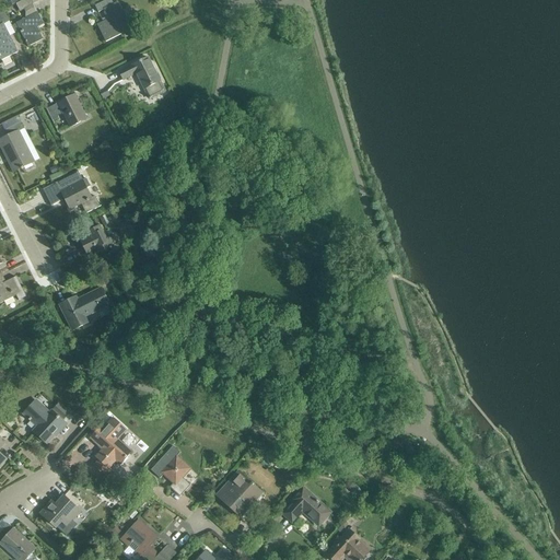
[(32,0),(24,0),(22,1),(18,4),(21,11),(34,3),(32,0)]
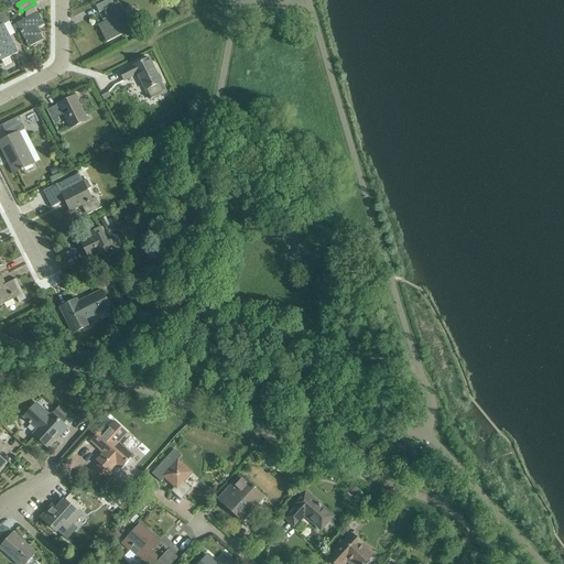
[(98,25),(107,43),(133,29),(132,26),(138,23),(129,7),(122,9),(118,1),(115,3),(111,0),(107,0),(96,7),(99,13),(105,10),(109,20),(98,25)]
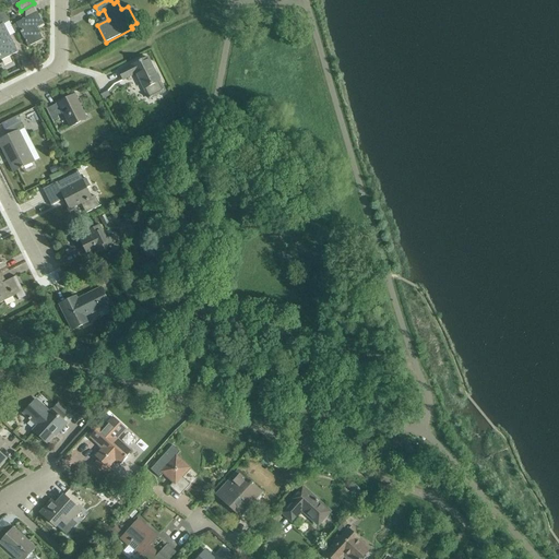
[(37,27),(44,24),(38,12),(37,13),(34,8),(26,12),(26,19),(16,23),(28,46),(43,39),(37,27)]
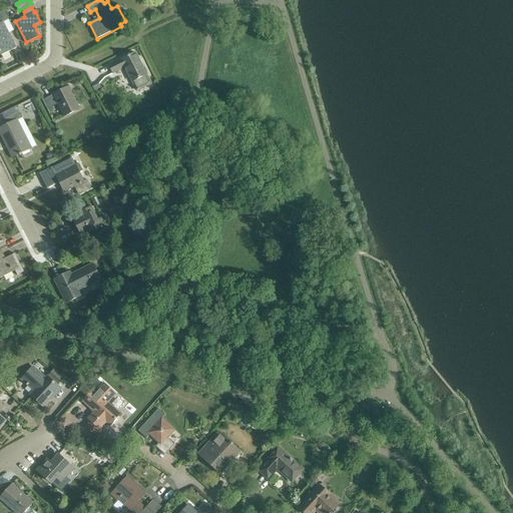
[(0,11),(0,52),(1,55),(16,48),(7,28),(4,22),(9,19),(4,9),(0,11)]
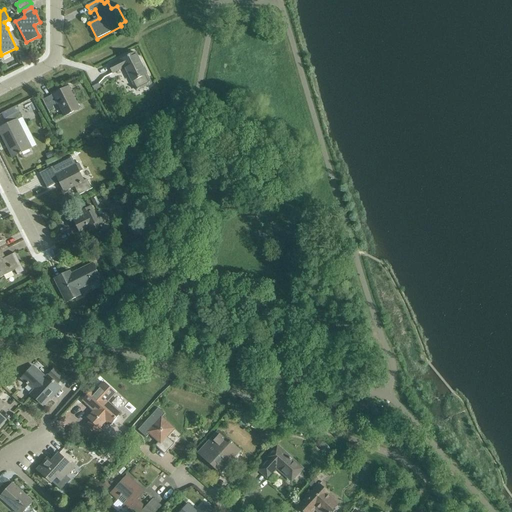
[(125,67),(133,82),(138,91),(151,84),(135,53),(109,66),(113,73),(125,67)]
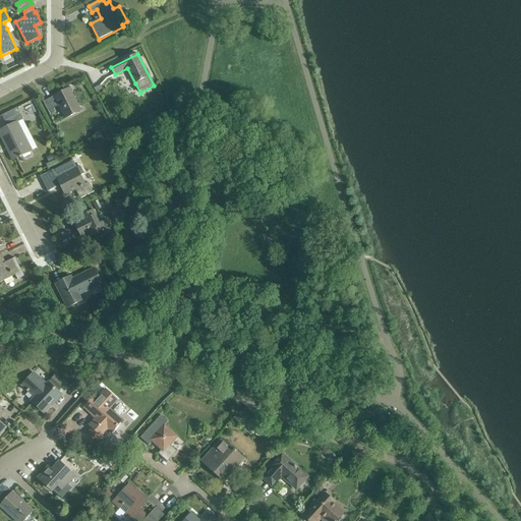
[(55,110),(53,108),(58,105),(65,118),(80,110),(69,88),(43,101),(49,113),(55,110)]
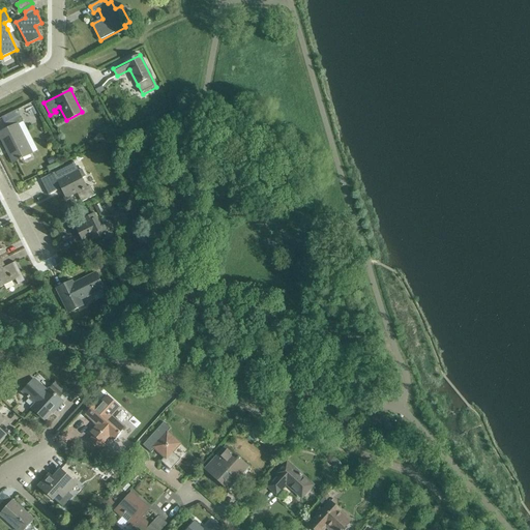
[(0,133),(0,136),(2,141),(4,145),(6,149),(9,147),(16,159),(17,162),(21,159),(21,160),(23,159),(22,158),(32,154),(18,124),(23,121),(20,115),(5,122),(8,129),(7,129),(4,130),(3,131),(0,133)]
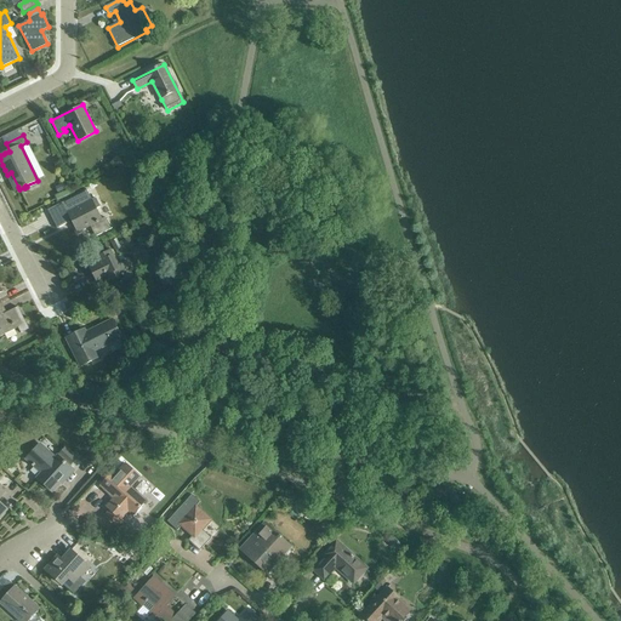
[(87,191),(49,211),(57,229),(73,221),(78,232),(91,226),(96,235),(96,237),(113,228),(112,227),(106,217),(102,218),(97,209),(101,208),(96,198),(92,200),(87,191)]
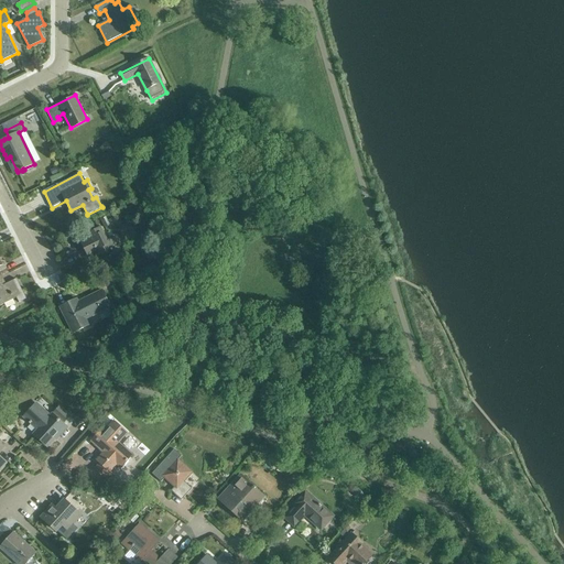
[(110,249),(114,256),(122,251),(115,237),(107,240),(101,228),(89,234),(91,238),(82,243),(88,255),(97,250),(99,255),(110,249)]
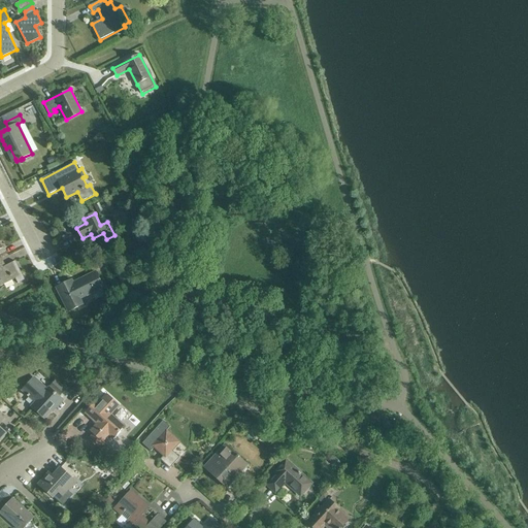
[(0,286),(15,278),(18,283),(25,279),(15,261),(3,267),(0,260),(0,286)]
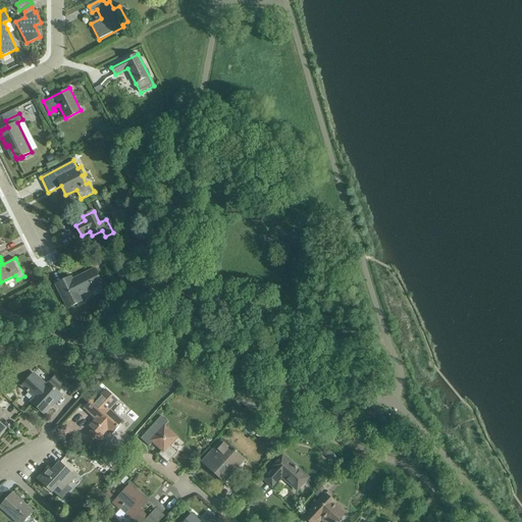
[(81,295),(102,283),(95,269),(72,279),(71,277),(56,284),(67,309),(84,301),(81,295)]
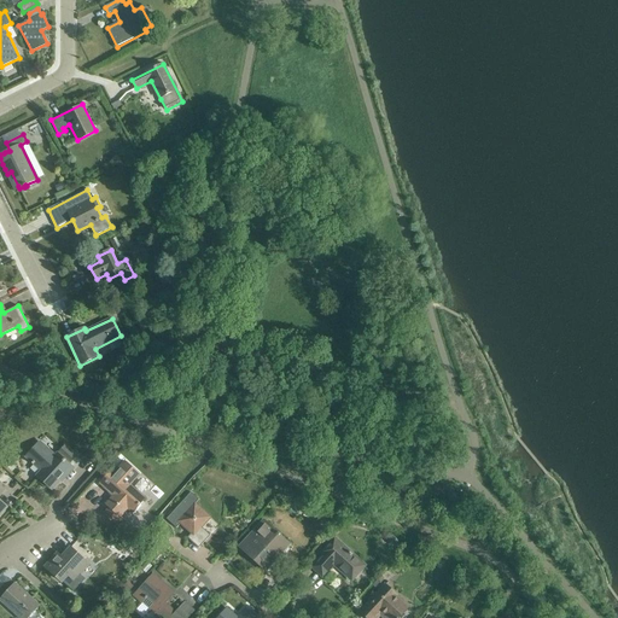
[(65,447),(58,455),(56,458),(40,443),(27,458),(34,465),(35,464),(42,471),(38,477),(52,490),(59,482),(59,481),(63,476),(65,478),(74,468),(70,466),(77,458),(65,447)]
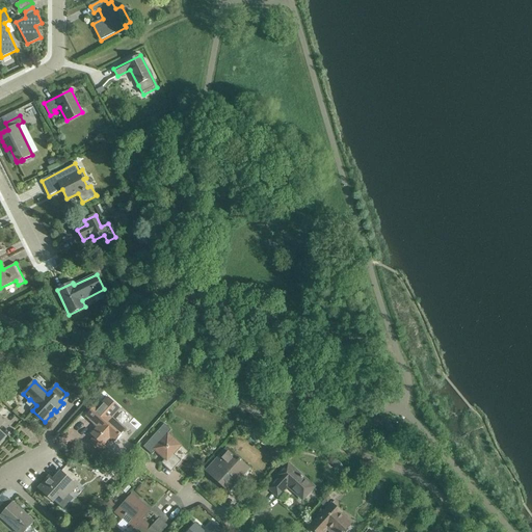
[(97,405),(86,417),(98,427),(91,433),(95,436),(89,443),(101,453),(106,447),(104,445),(111,436),(115,440),(124,430),(112,419),(120,410),(107,398),(103,402),(99,407),(97,405)]
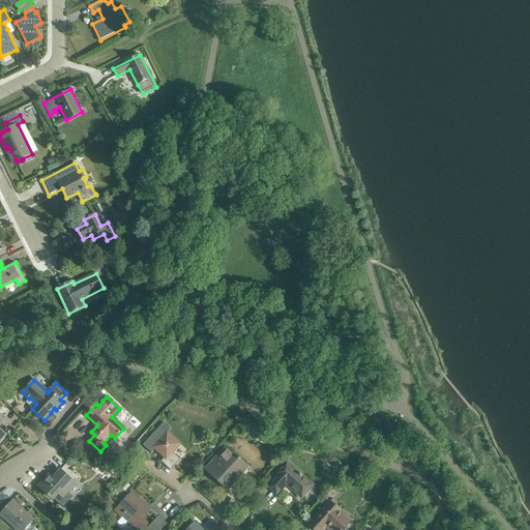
[(173,452),(181,444),(168,432),(171,429),(165,422),(144,445),(152,453),(155,449),(165,458),(162,462),(171,470),(180,460),(173,452)]
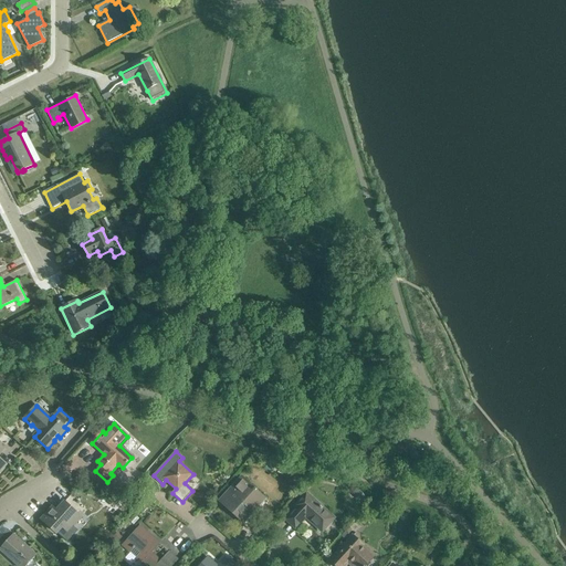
[(255,511),(259,507),(259,505),(257,503),(262,495),(241,477),(226,495),(228,498),(222,504),(240,520),(252,507),(255,511)]
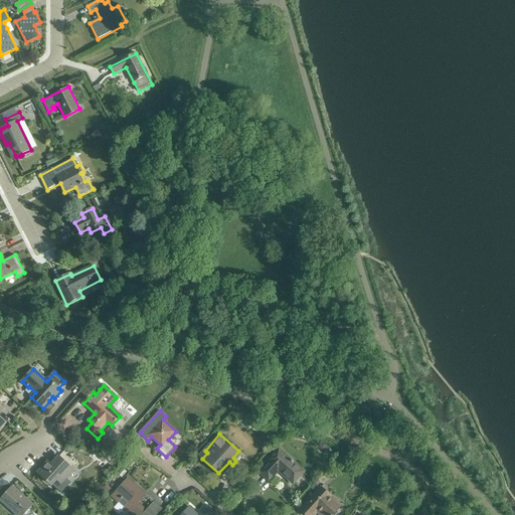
[(97,455),(104,462),(116,450),(109,443),(97,455)]
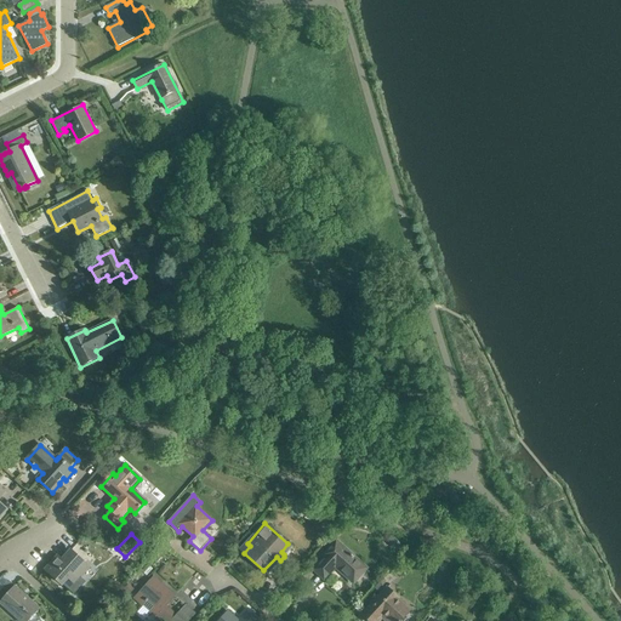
[(397,539),(391,543),(396,551),(403,546),(397,539)]
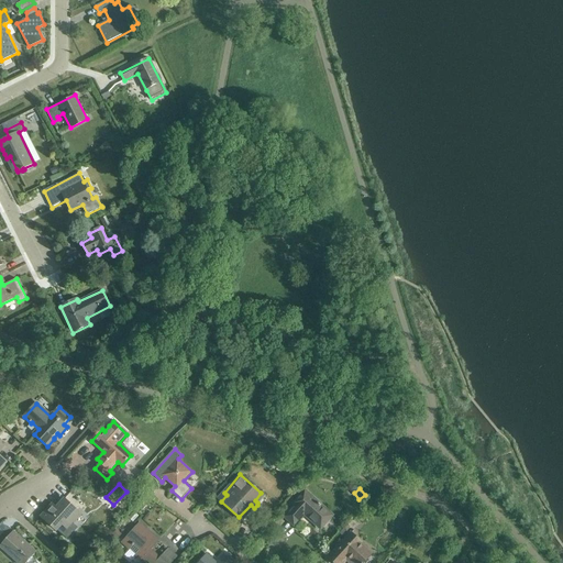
[(306,514),(320,527),(330,516),(306,493),(294,505),(295,505),(284,517),(294,526),(306,514)]
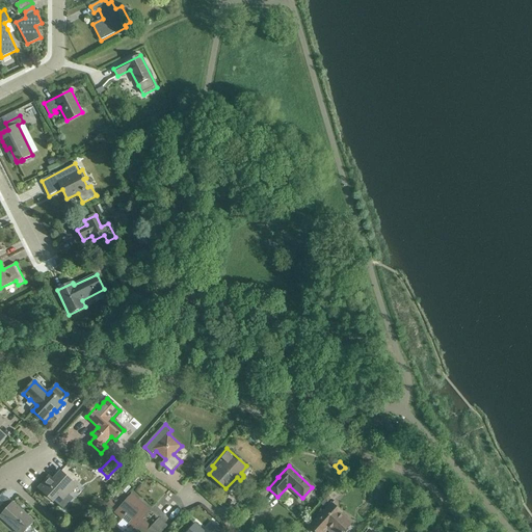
[(63,500),(76,485),(60,472),(53,479),(49,476),(40,487),(54,501),(59,495),(63,500)]
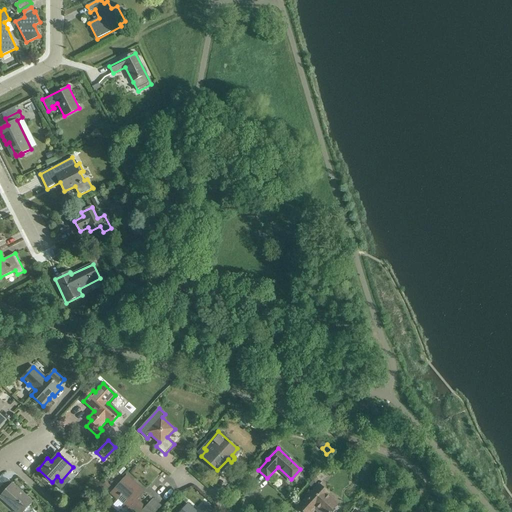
[(111,493),(123,504),(131,511),(154,511),(161,506),(154,499),(146,508),(137,499),(145,491),(128,475),(111,493)]
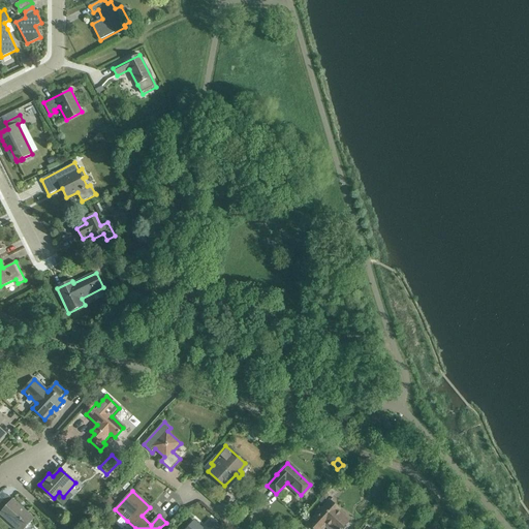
[(0,504),(0,511),(18,528),(24,528),(33,519),(8,496),(0,504)]
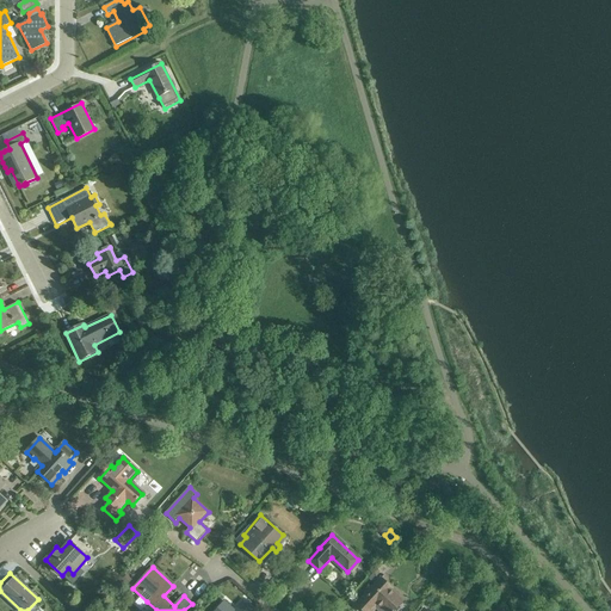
[(371,610),(377,605),(383,610),(393,610),(403,599),(381,579),(357,604),(364,610),(371,610)]
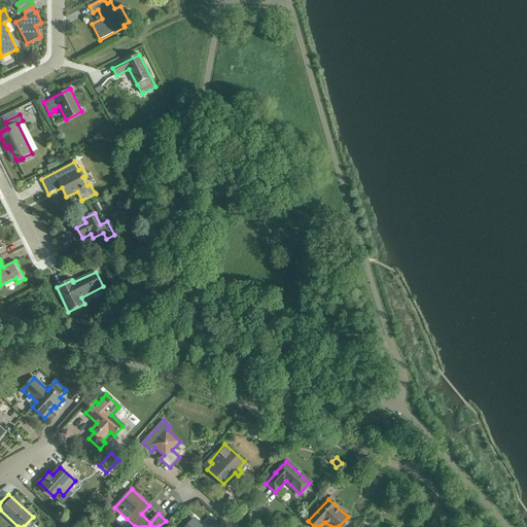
[(219,526),(220,526),(211,518),(202,526),(194,520),(186,526),(219,526)]
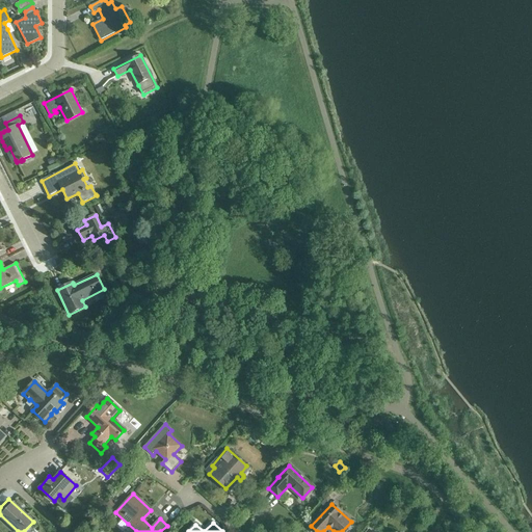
All buildings are outlined.
